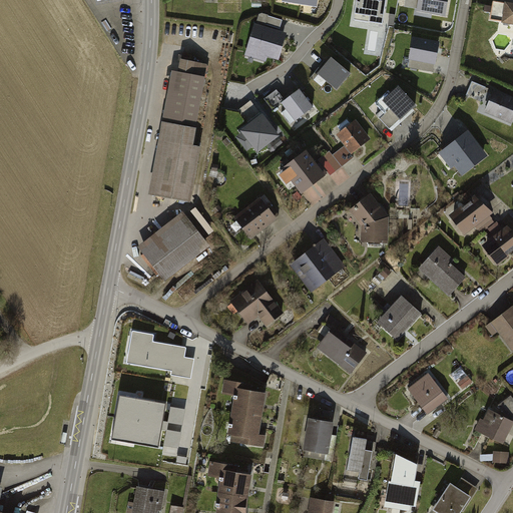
[(357,0),(356,14),(371,16),(370,22),(381,24),(385,0),(357,0)]
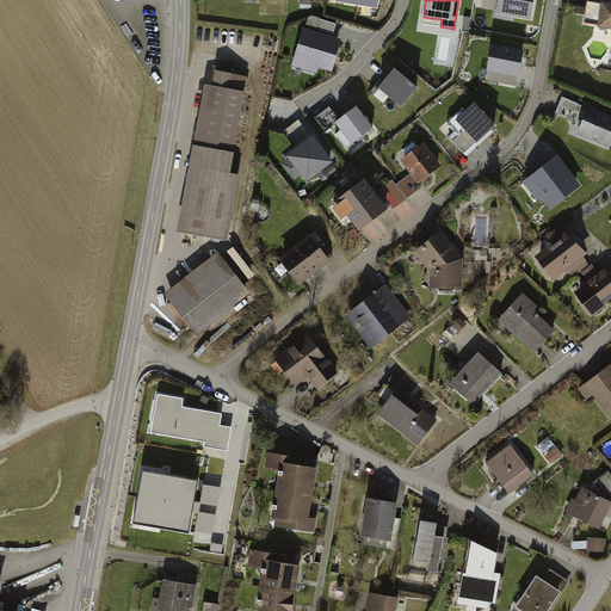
[(483,0),(482,8),(530,17),(532,0),(483,0)]
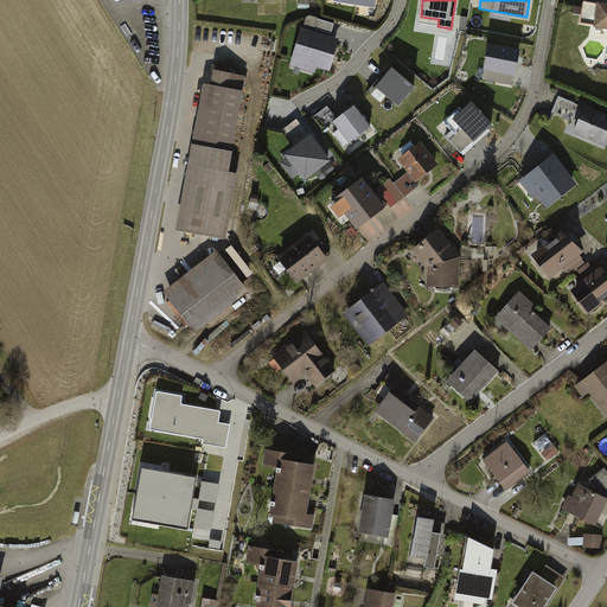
[(596,21),(596,0),(586,0),(586,20),(596,21)]
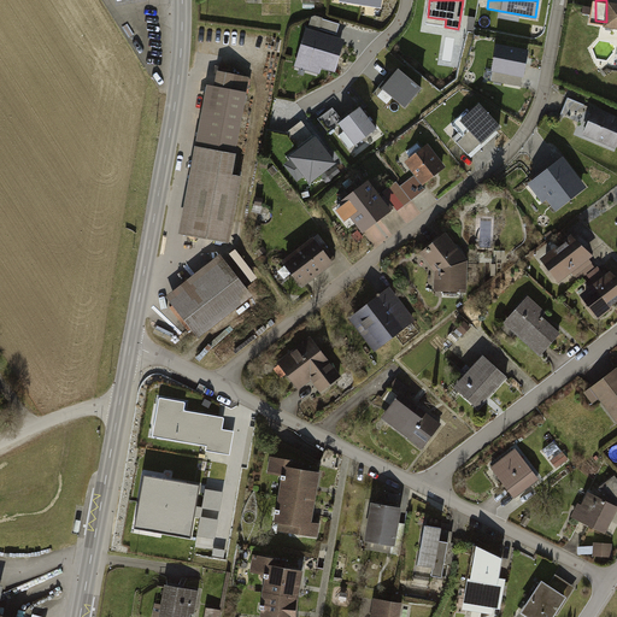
[(616,5),(609,5),(605,27),(616,28),(616,5)]
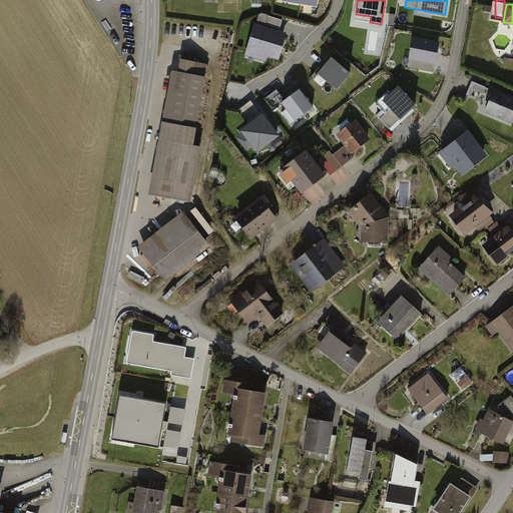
[(282,33),(258,25),(250,46),(275,54),(282,33)]
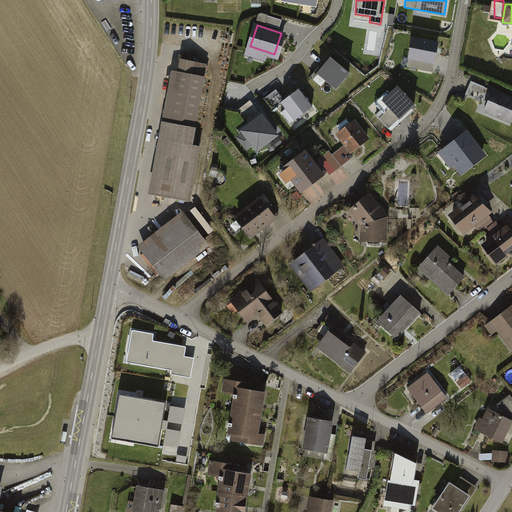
[(414,39),(408,67),(432,72),(438,44),(414,39)]
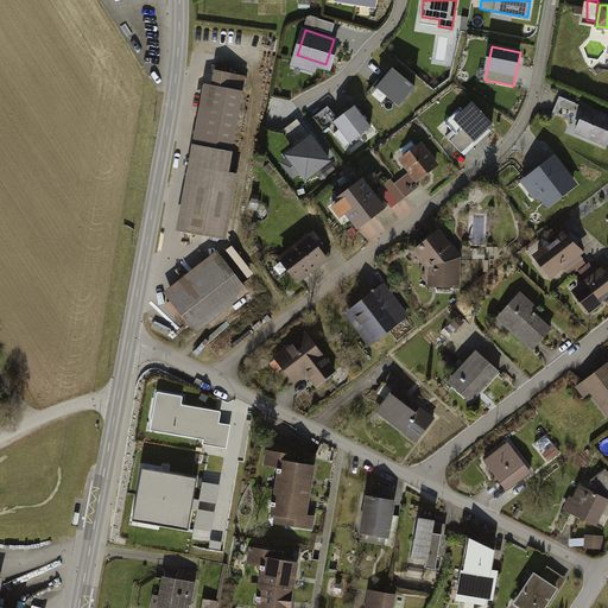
[(226,64),(211,62),(183,230),(220,236),(232,171),(223,170),(238,83),(223,81),(226,64)]
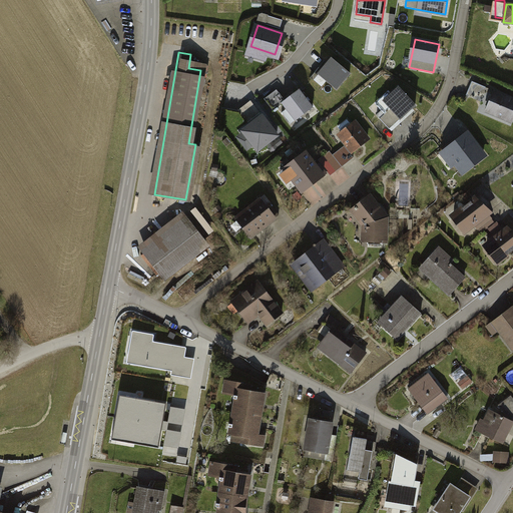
[(350,72),(332,56),(319,72),(337,87),(350,72)]
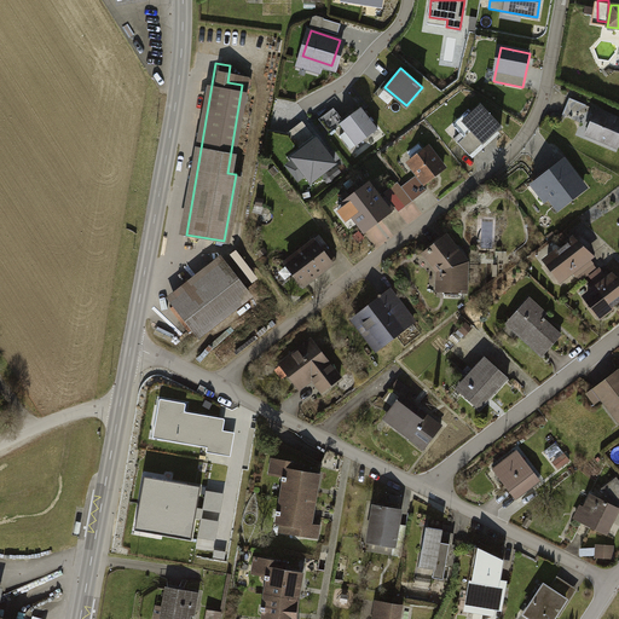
[(593,108),(574,99),(567,117),(585,125),(593,108)]
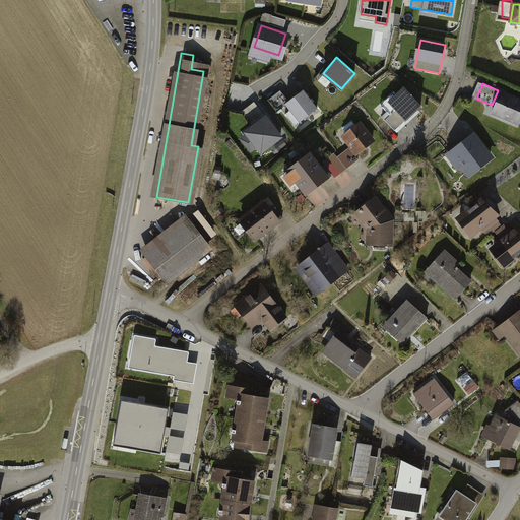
[(388,101),(405,120),(420,106),(404,87),(388,101)]
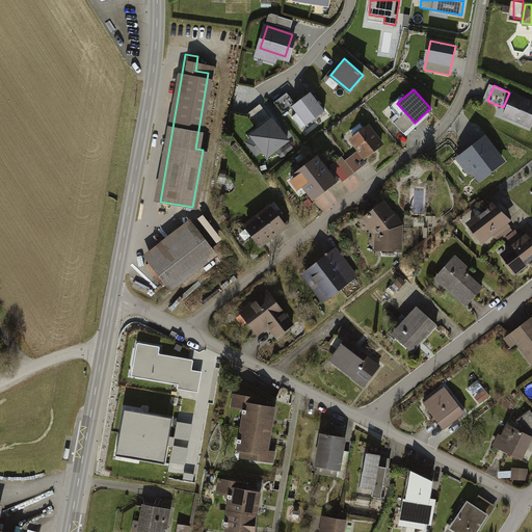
[(322,109),(310,91),(292,104),(304,123),(322,109)]
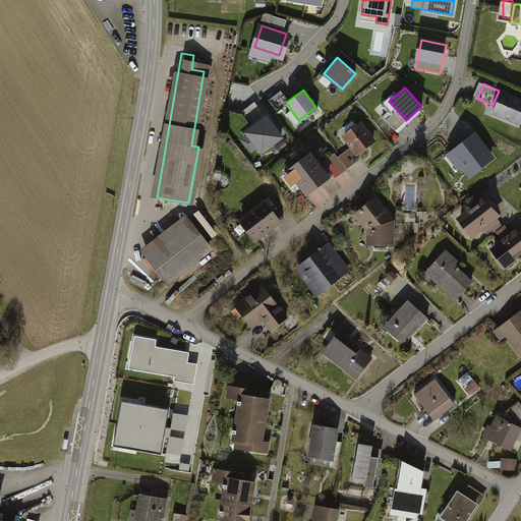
[(520,125),(520,100),(502,93),(491,116),(520,127),(520,125)]
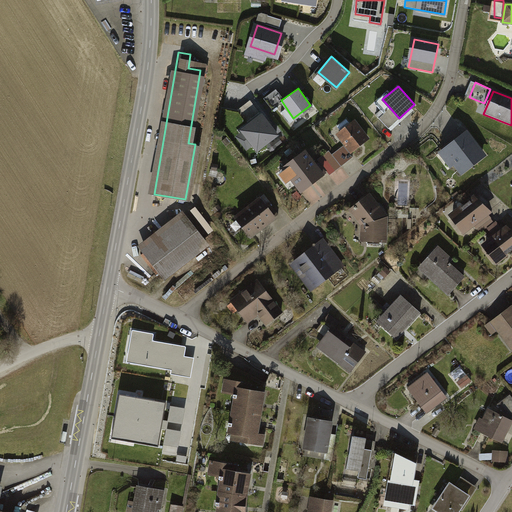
[(249,121),(261,111),(251,100),(239,110),(249,121)]
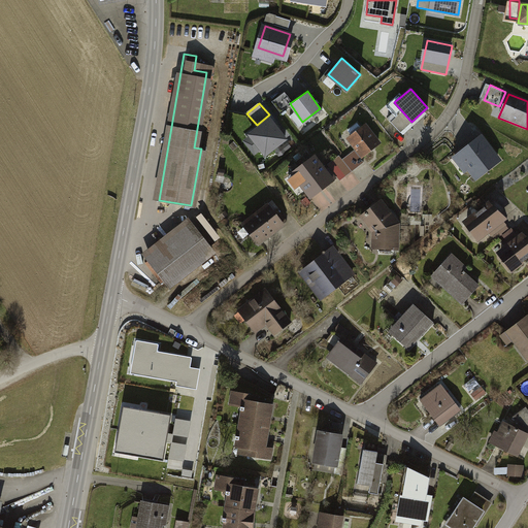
[(360,151),(376,137),(363,120),(360,123),(355,117),(344,125),(350,130),(345,133),(360,151)]
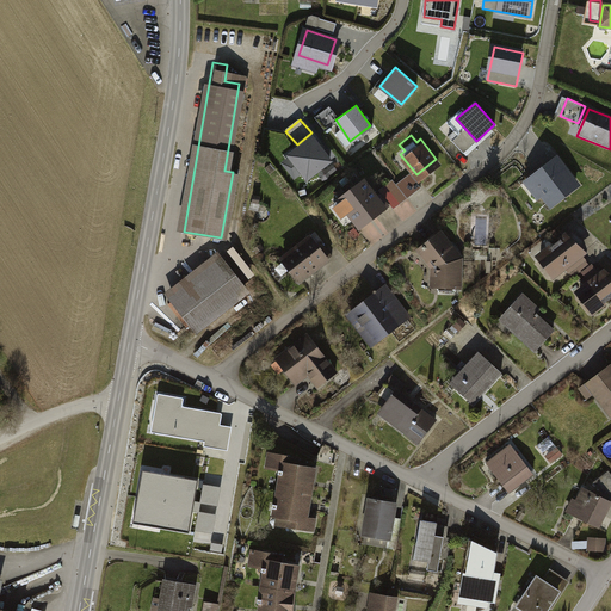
[(314,139),(288,159),(308,185),(334,165),(314,139)]
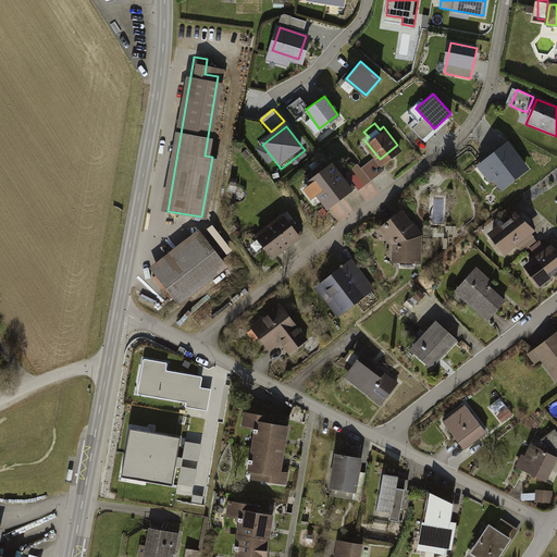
[(531,172),(509,144),(479,168),(500,194),(531,172)]
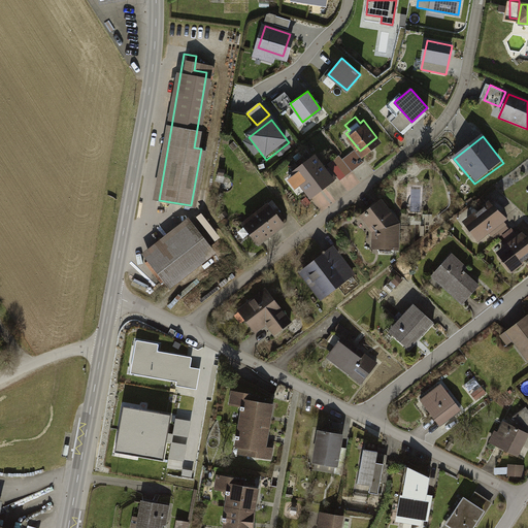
[(290,171),(306,192),(320,182),(323,185),(331,178),(312,155),(297,166),(293,161),(288,165),(291,170),(290,171)]
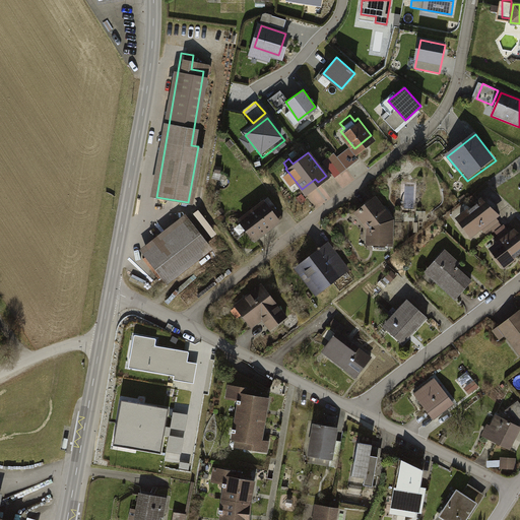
[(328,159),(324,164),(333,177),(338,173),(328,159)]
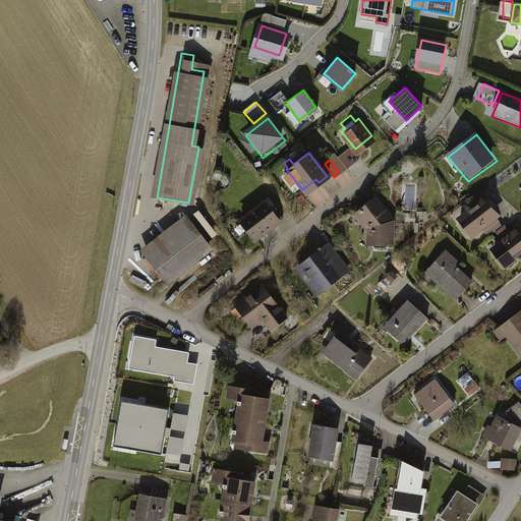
[(502,219),(484,198),(456,222),(473,243),(502,219)]
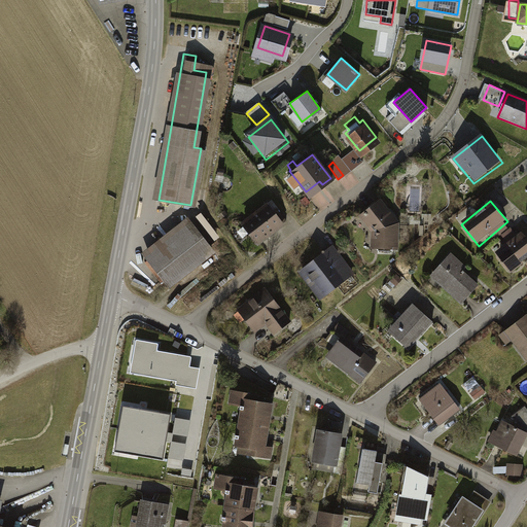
[(385,212),(376,202),(361,213),(375,230),(375,250),(393,250),(393,216),(387,209),(385,212)]
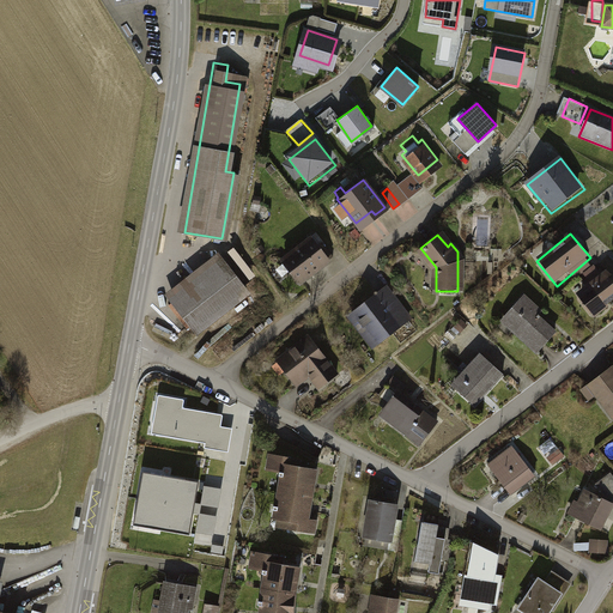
[(301,284),(327,263),(309,241),(283,261),(301,284)]
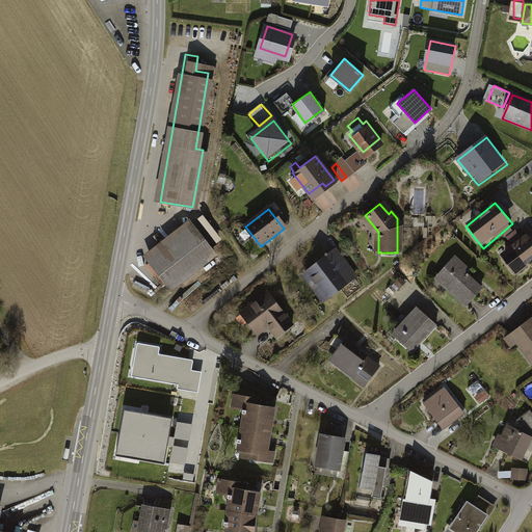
[(191,233),(149,267),(169,293),(212,258),(191,233)]
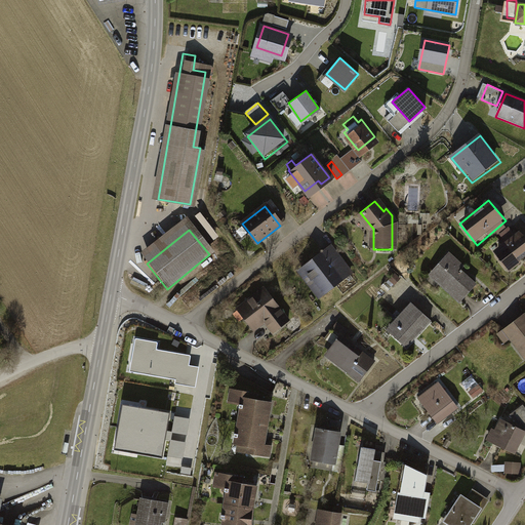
[(524,261),(524,236),(520,230),(491,252),(510,275),(524,261)]
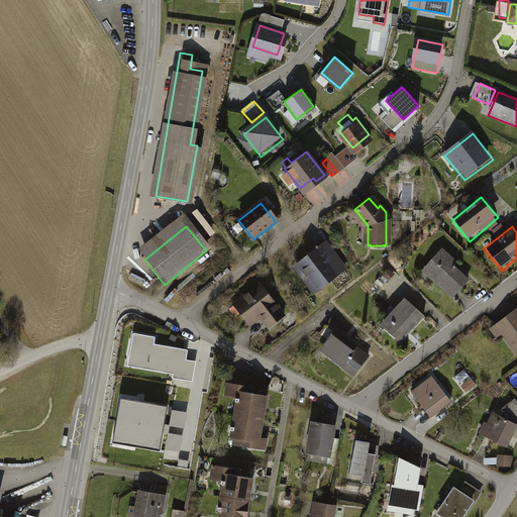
[(350,271),(329,242),(295,268),(316,296),(350,271)]
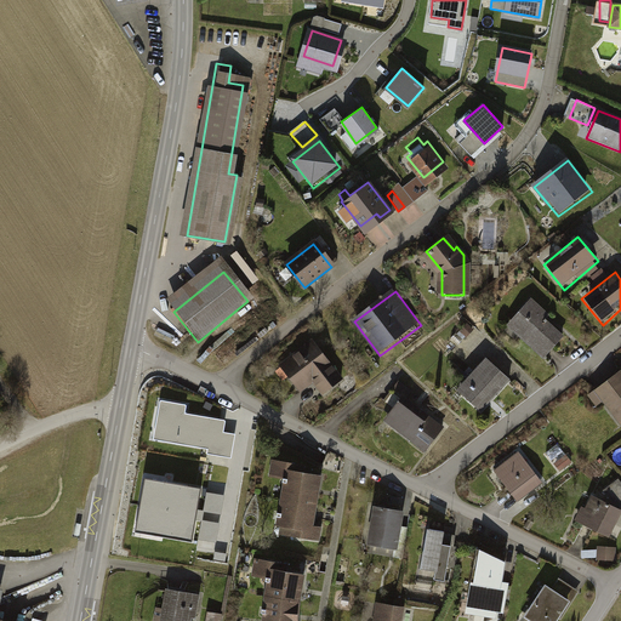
[(568,332),(531,300),(508,326),(545,359),(568,332)]
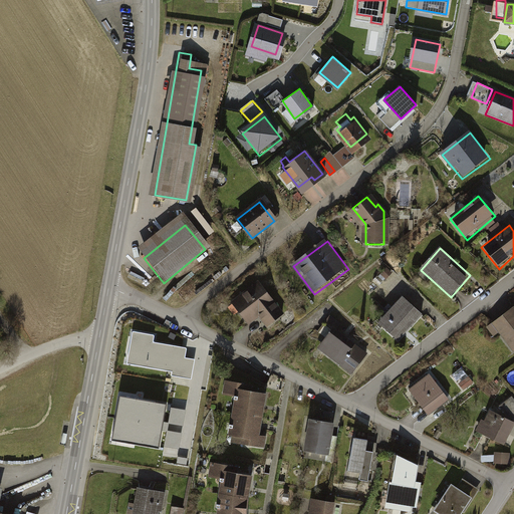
[(281,320),(258,288),(235,307),(239,313),(237,315),(249,330),(255,325),(254,320),(259,320),(259,322),(263,327),(272,320),(276,324),(281,320)]
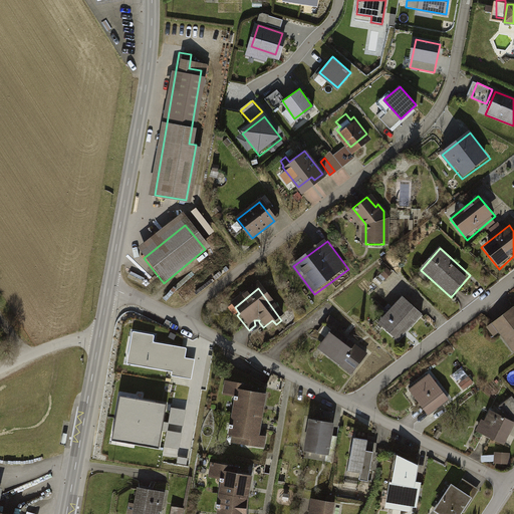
[(423,314),(403,296),(378,323),(400,341),(423,314)]
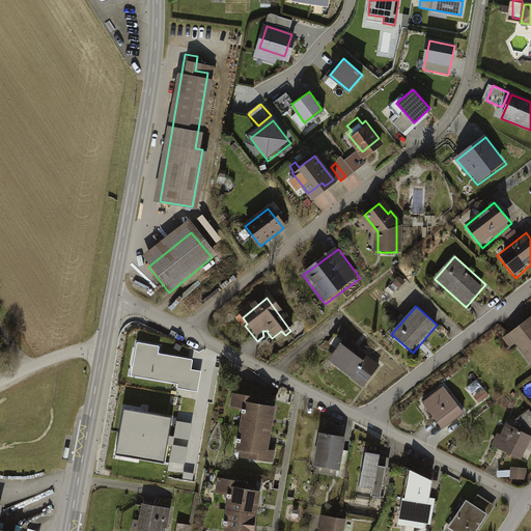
[(530,363),(530,317),(507,334),(530,364),(530,363)]
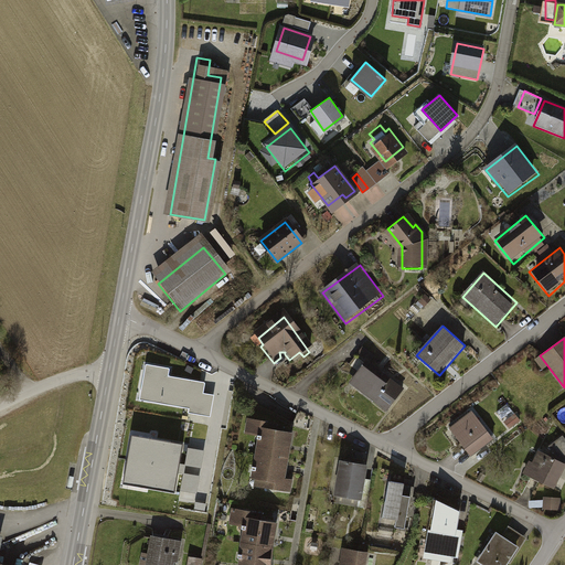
[(406,387),(368,360),(350,384),(388,412),(406,387)]
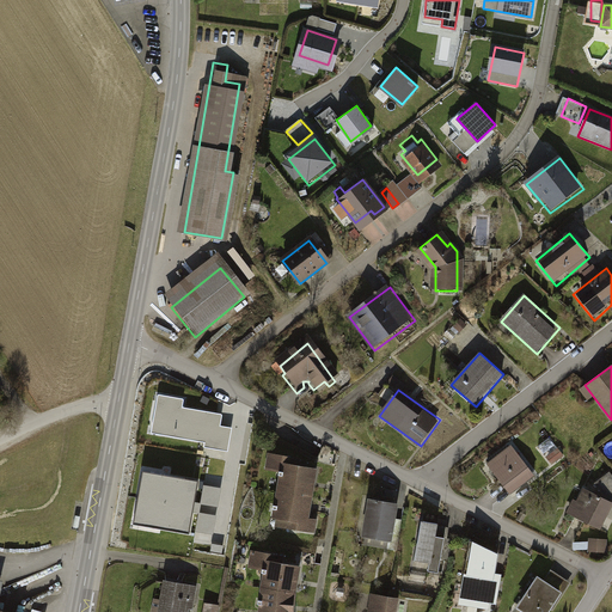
[(231,450),(233,426),(222,423),(224,411),(185,405),(187,396),(158,391),(152,433),(207,440),(206,447),(231,450)]
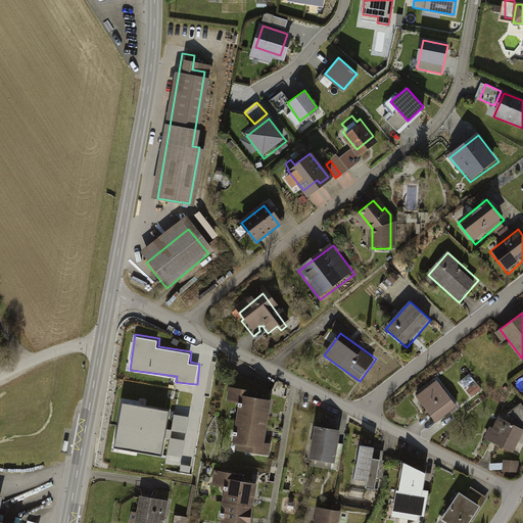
[(437,379),(416,395),(435,422),(457,407),(437,379)]
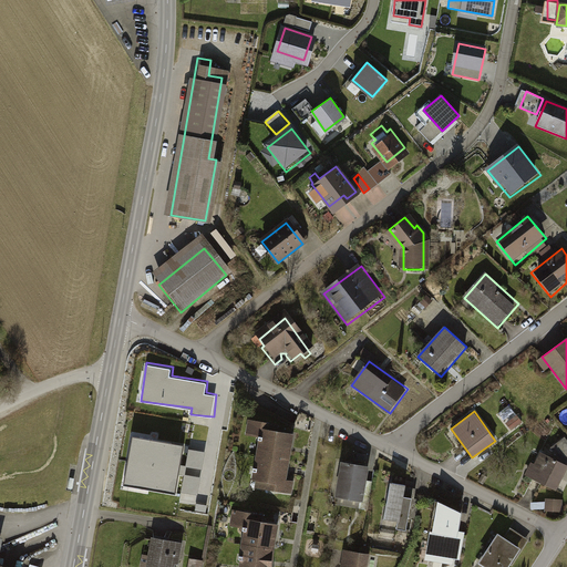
[(270,424),(248,421),(246,436),(258,439),(251,490),(294,495),(296,482),(288,481),(295,434),(269,431),(270,424)]
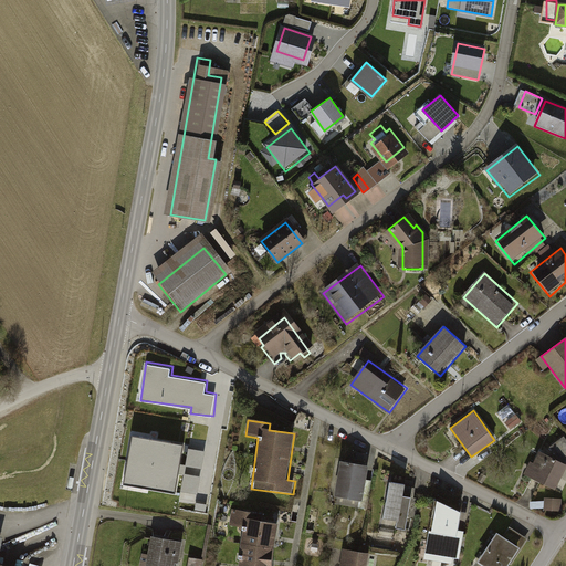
[(125,482),(179,490),(187,439),(133,430),(125,482)]
